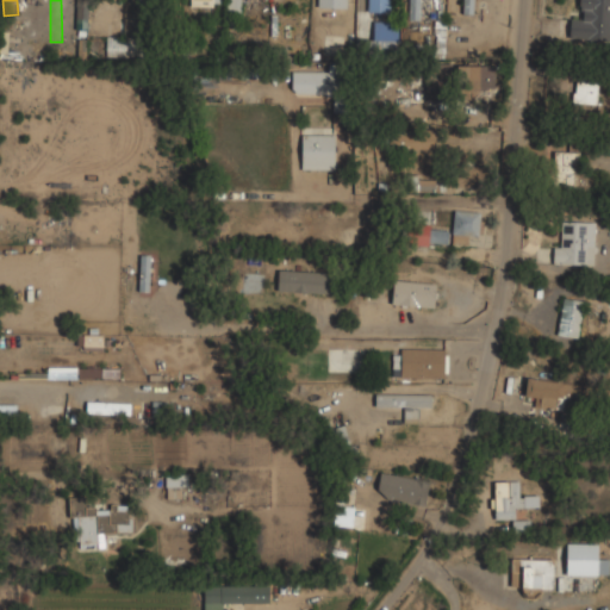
[(241,0),(226,0),(226,14),(241,14),(241,0)]
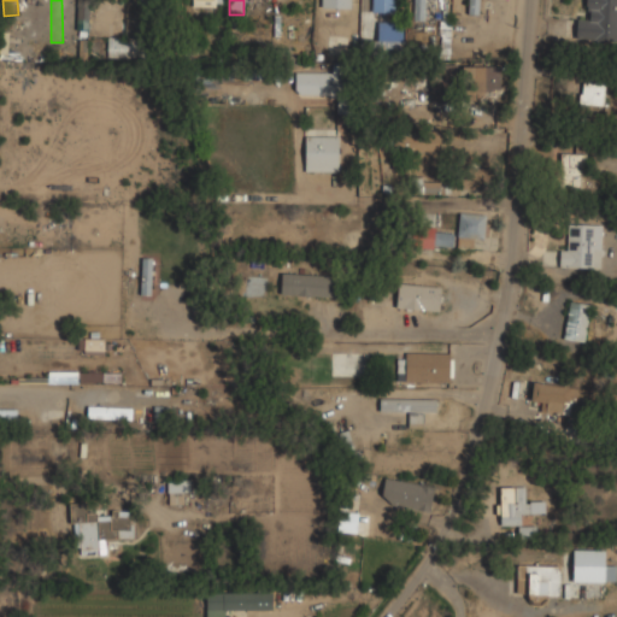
[(372,0),(372,12),(394,12),(394,0),(372,0)]
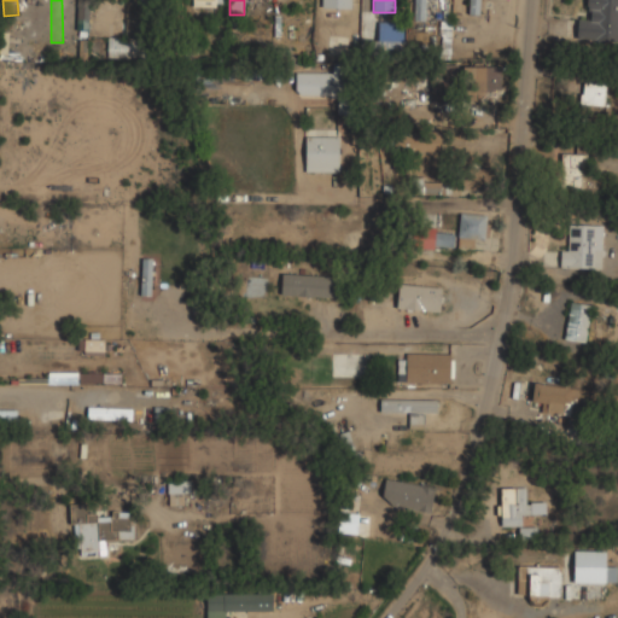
[(414,0),(414,18),(425,18),(425,0),(414,0)]
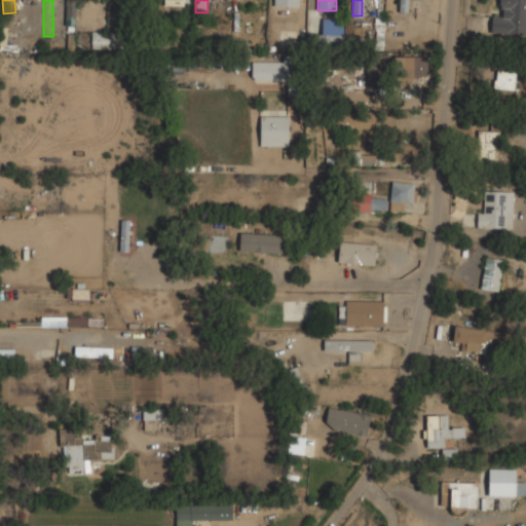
[(400,0),(400,11),(410,11),(410,0),(400,0)]
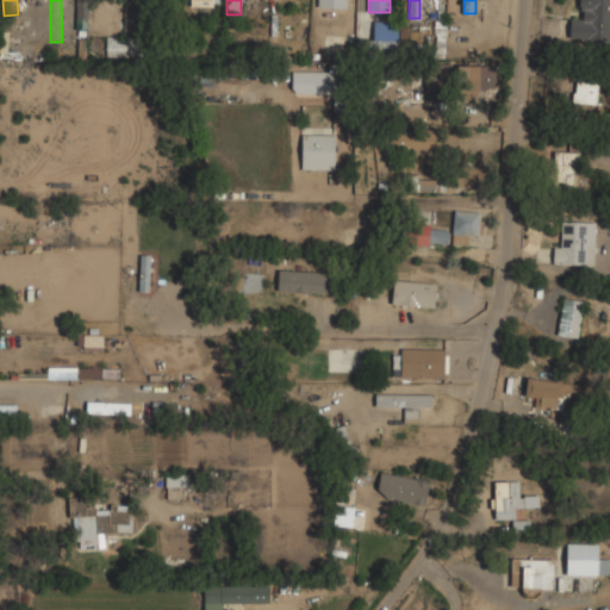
[(609,0),(583,0),(583,17),(571,16),(570,39),(609,39),(609,0)]
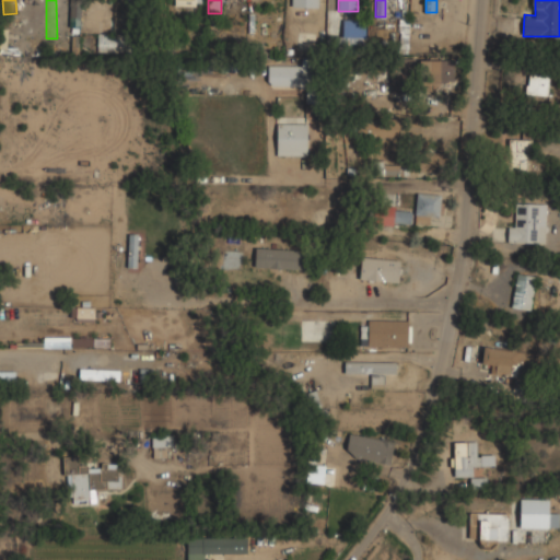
[(365,18),(342,18),(342,39),(365,39),(365,18)]
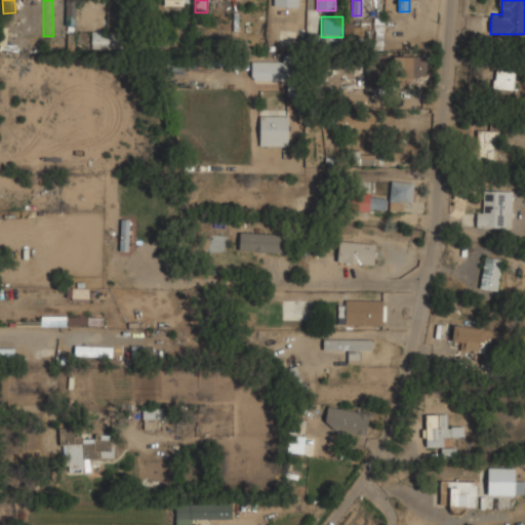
[(92,47),(116,47),(116,32),(92,32),(92,47)]
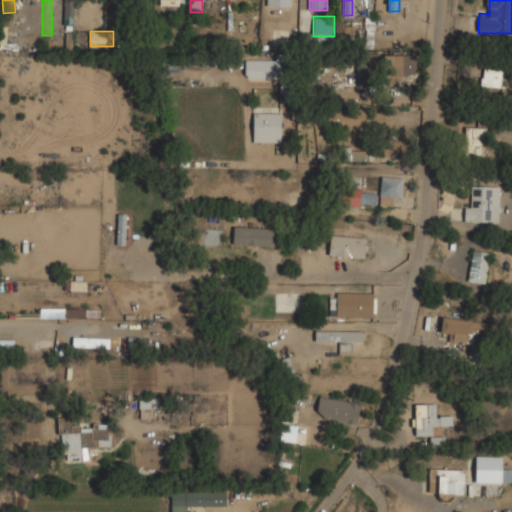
[(283,59),(245,59),(245,78),(283,78),(283,59)]
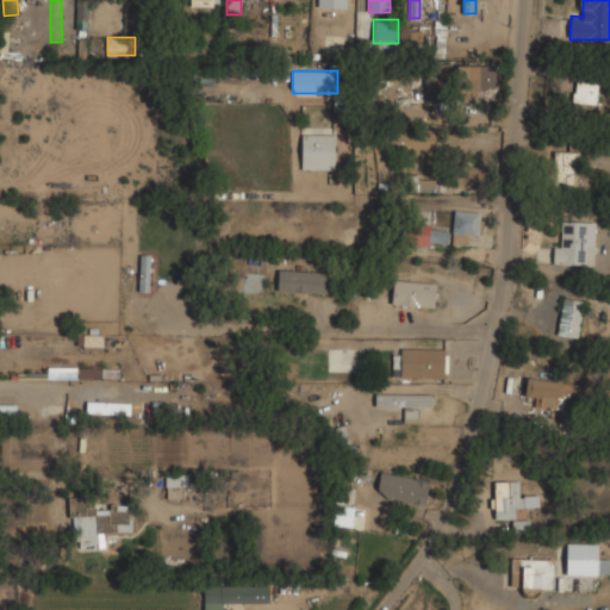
[(574,105),(597,105),(597,79),(574,79),(574,105)]
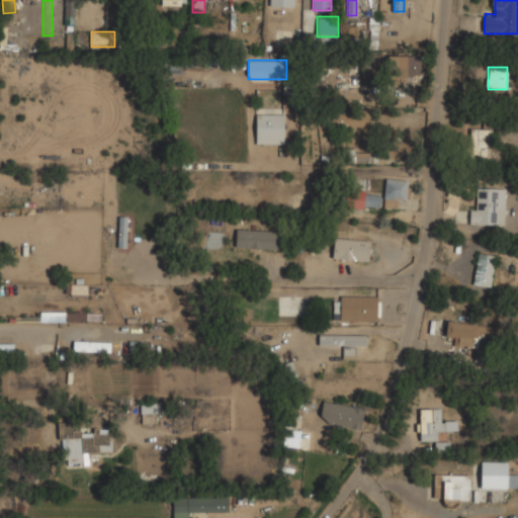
[(372,69),(356,71),(357,86),(373,84),(372,69)]
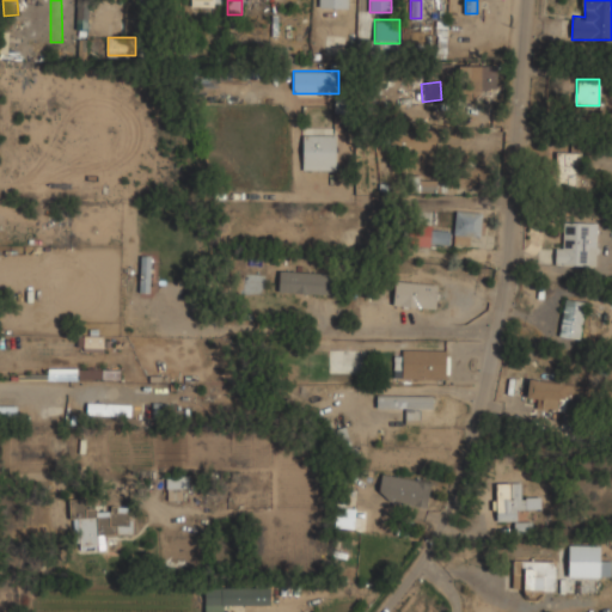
[(336,170),(336,126),(303,126),(303,170),(336,170)]
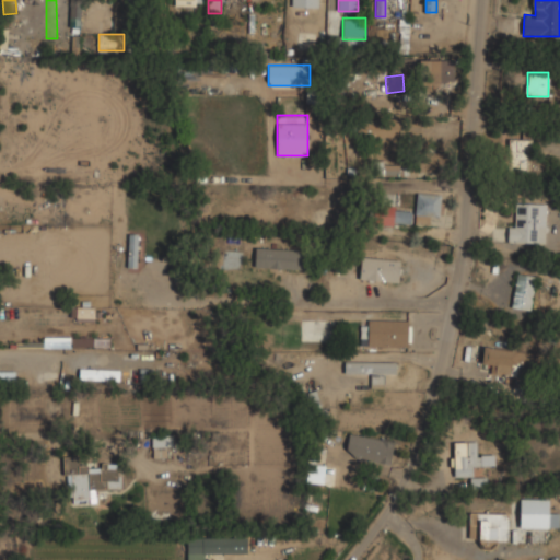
[(508,168),(529,168),(529,139),(508,139),(508,168)]
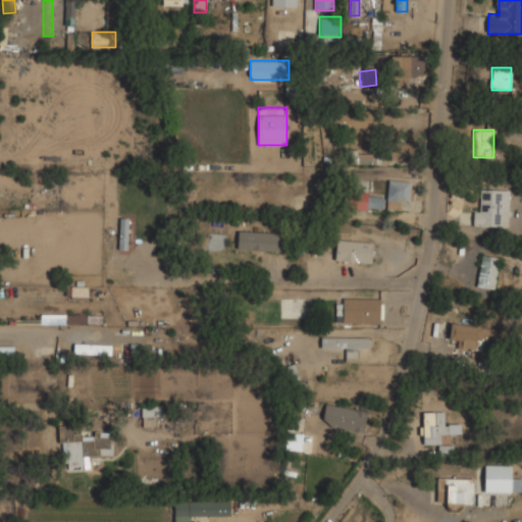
[(410,201),(410,180),(387,179),(387,200),(410,201)]
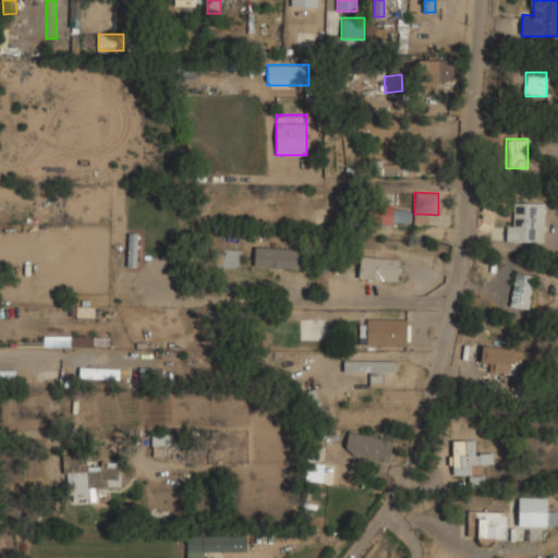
[(542,242),(542,202),(509,202),(509,242),(542,242)]
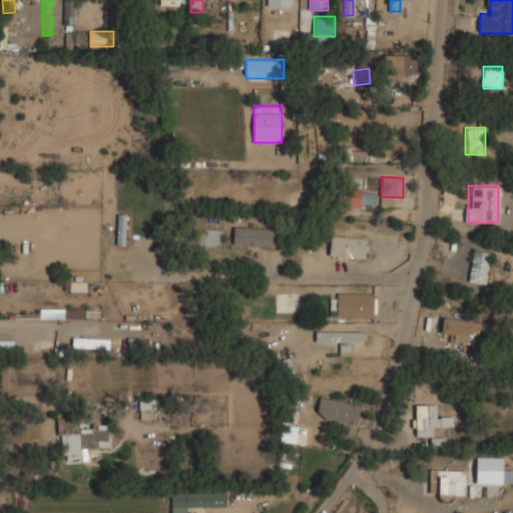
[(365,202),(376,203),(377,195),(366,194),(365,202)]
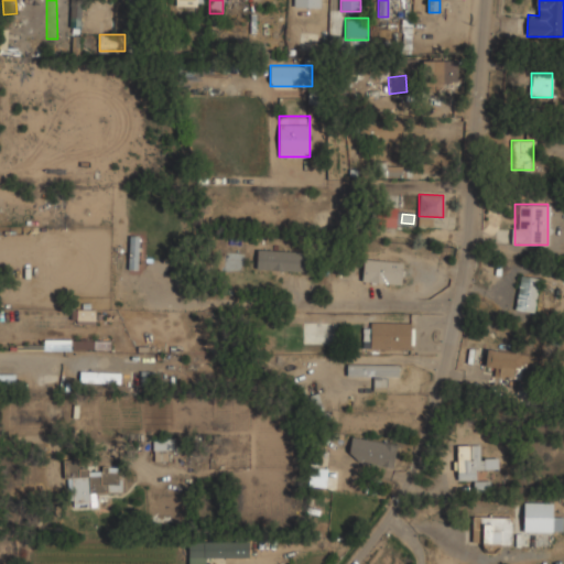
[(139,236),(129,236),(128,269),(137,270),(139,236)]
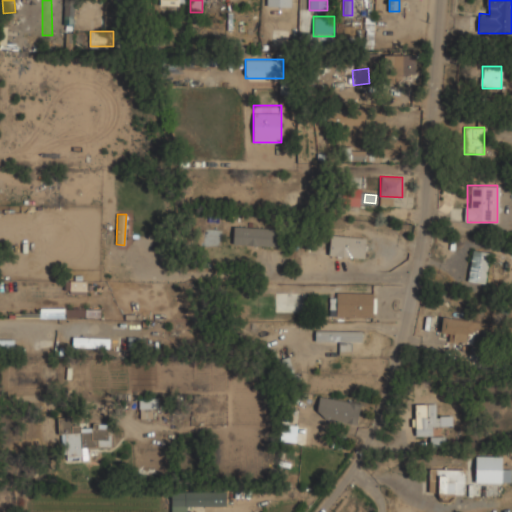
[(269,226),(228,226),(228,246),(269,246),(269,226)]
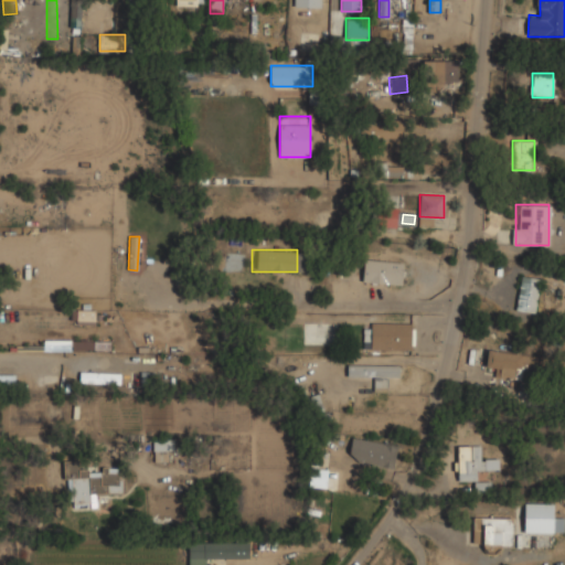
[(405,262),(365,257),(363,280),(403,285),(405,262)]
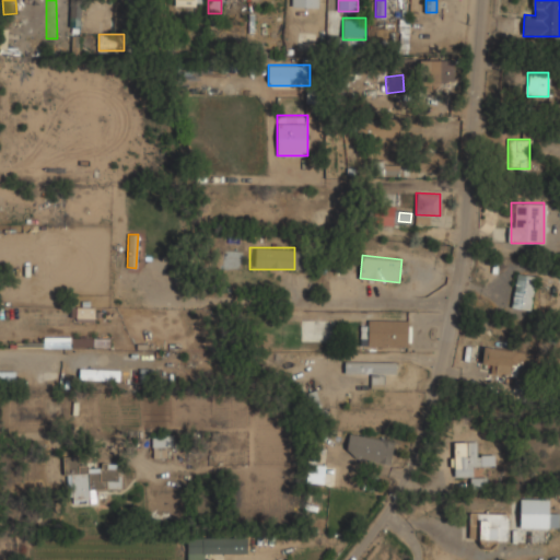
[(537,276),(517,271),(511,306),(532,310),(537,276)]
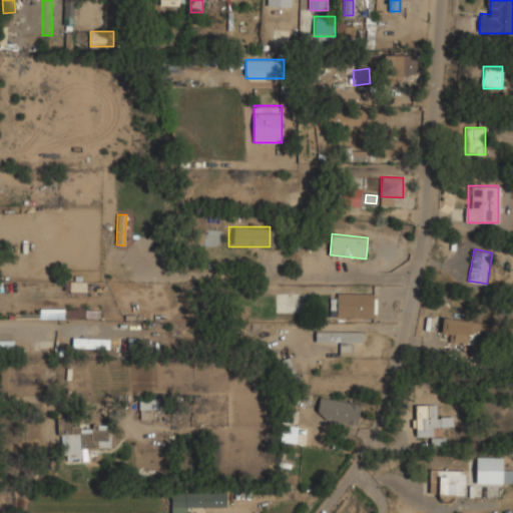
[(87,281),(66,281),(66,294),(87,294),(87,281)]
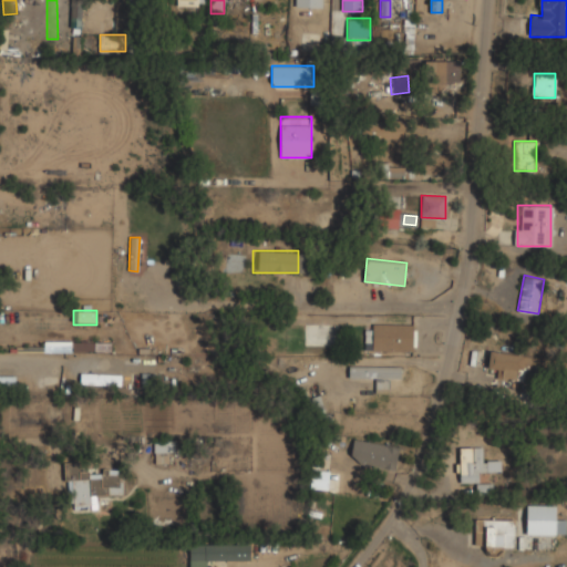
[(414,323),(364,323),(364,350),(414,350),(414,323)]
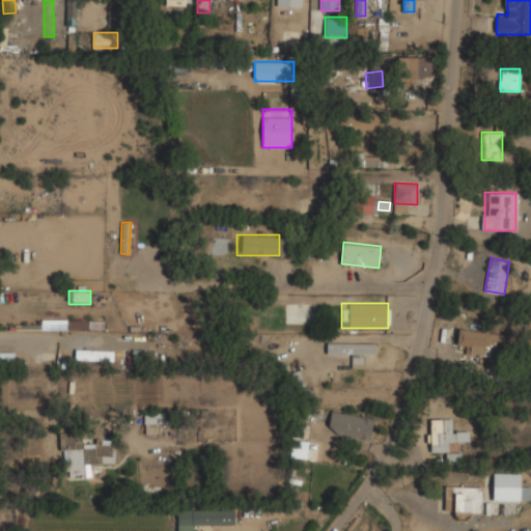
[(104,329),(104,318),(71,318),(71,329),(104,329)]
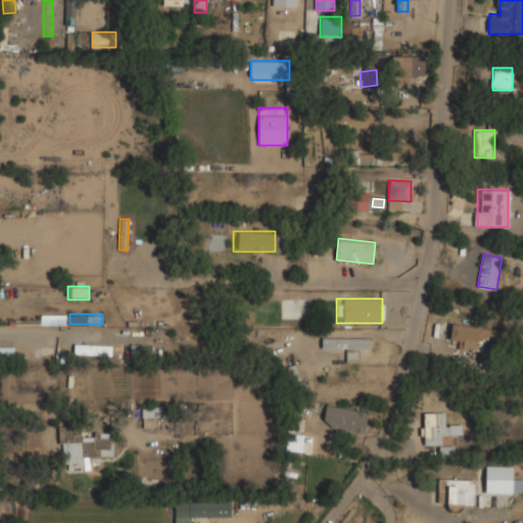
[(41,324),(65,325),(66,316),(41,315),(41,324)]
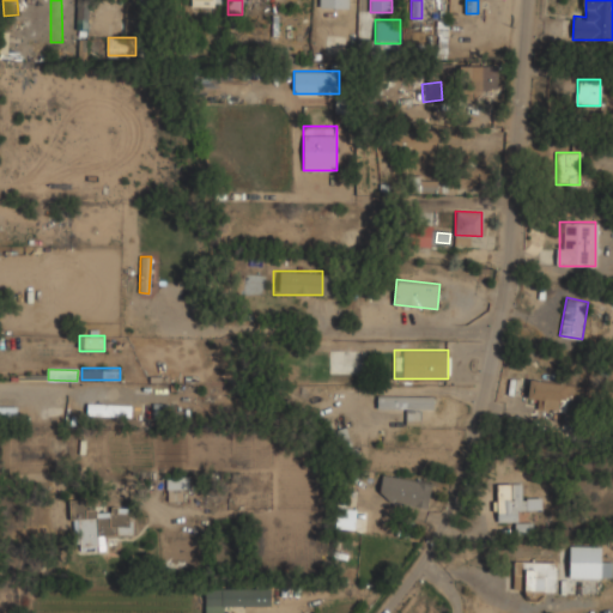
[(539,399),(539,408),(566,411),(569,395),(582,396),(583,384),(530,378),(528,398),(539,399)]
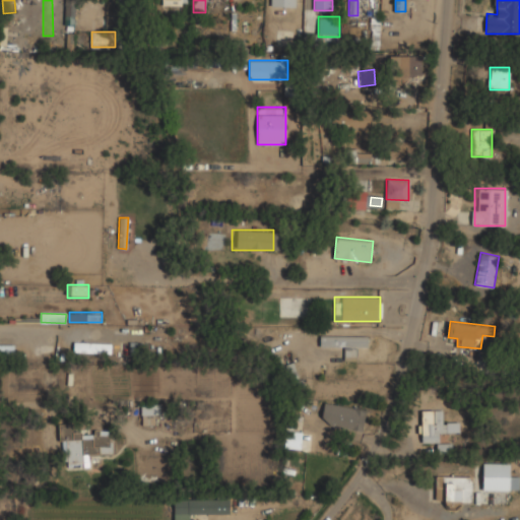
[(369,335),(320,335),(320,348),(353,348),(353,347),(369,347),(369,335)]
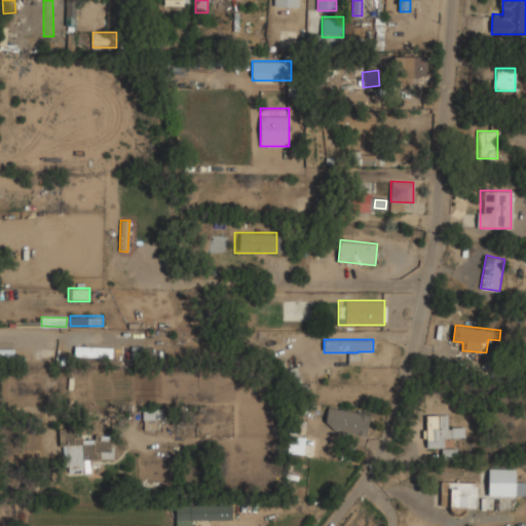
[(112,358),(112,346),(75,346),(75,358),(112,358)]
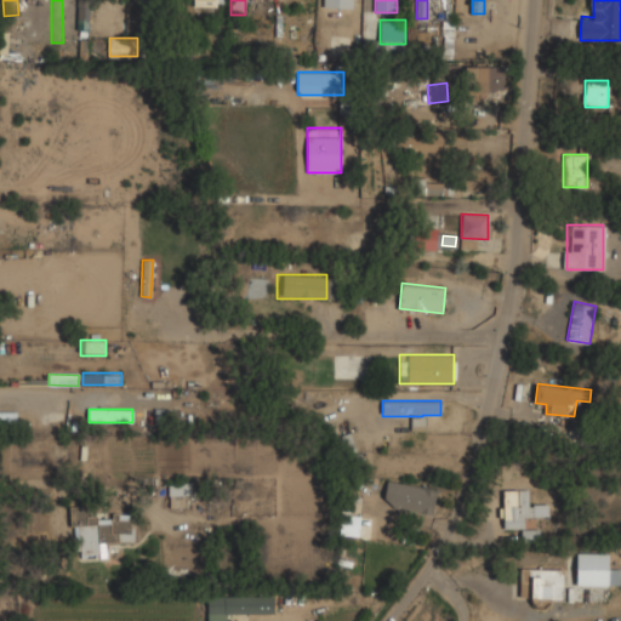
[(155,426),(171,425),(170,409),(155,410),(155,426)]
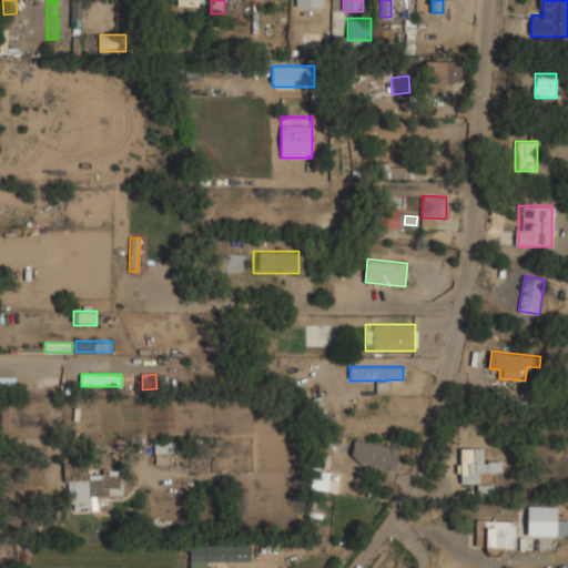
[(14,375),(0,375),(0,387),(16,387),(14,375)]
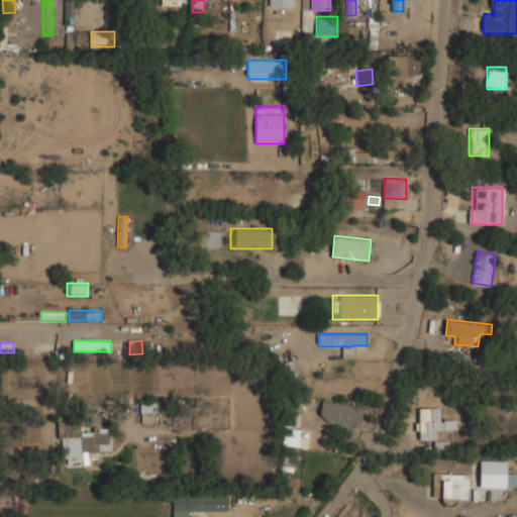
[(285,376),(294,374),(292,362),(283,364),(285,376)]
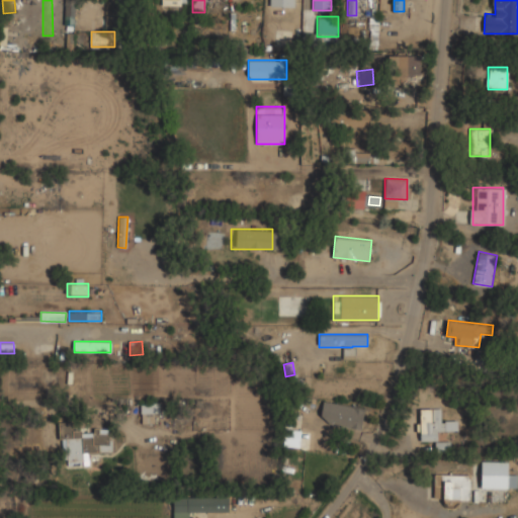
[(157,422),(157,402),(142,402),(142,422),(157,422)]
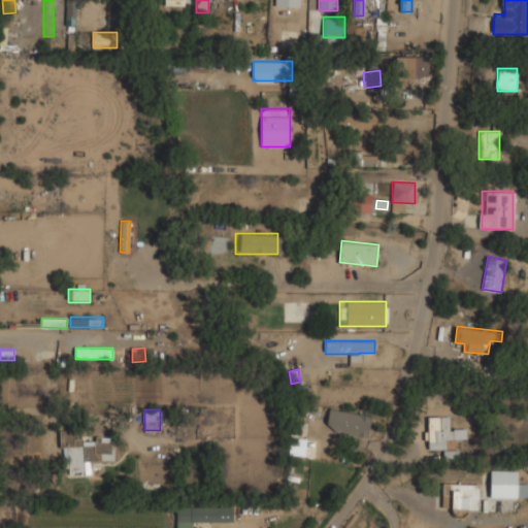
[(326,430),(368,438),(372,417),(329,409),(326,430)]
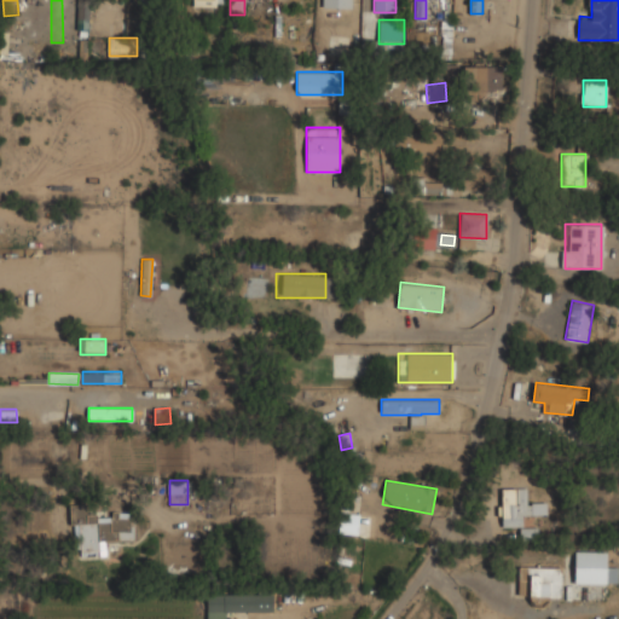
[(503,526),(521,526),(521,537),(537,538),(537,528),(528,528),(530,487),(516,487),(516,504),(504,503),(503,526)]
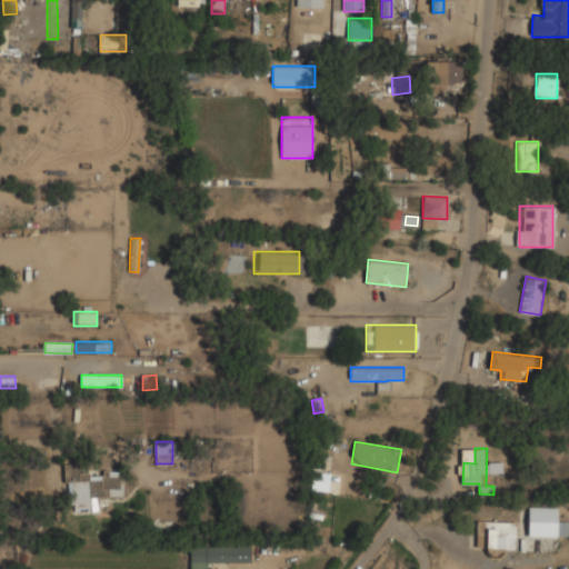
[(75,510),(99,510),(99,498),(123,498),(123,471),(93,471),(93,463),(67,463),(67,498),(75,498),(75,510)]
